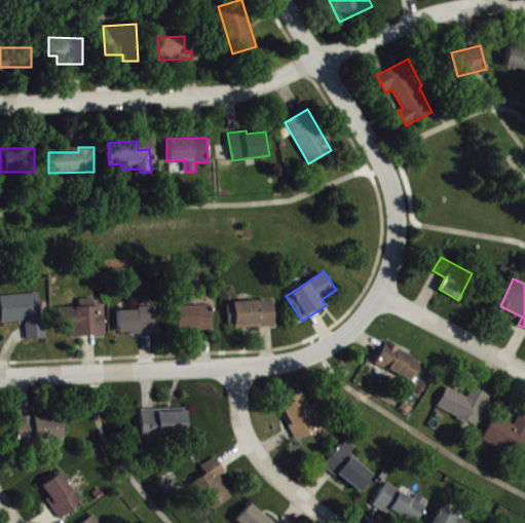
[(0,296),(3,323),(26,321),(28,339),(45,338),(41,292),(0,296)]
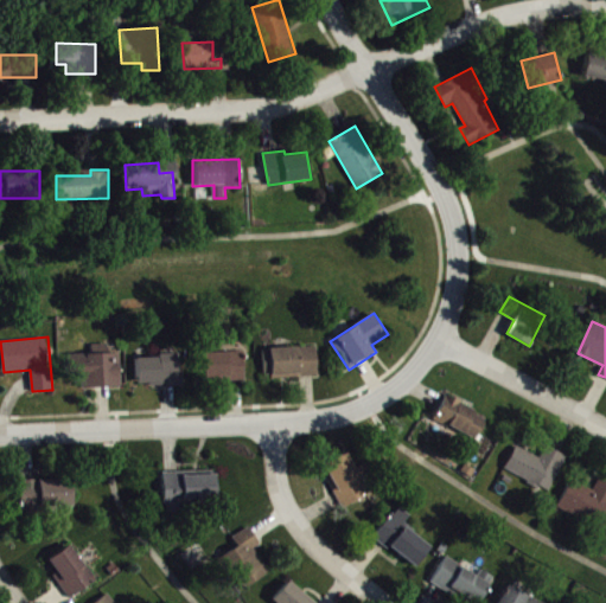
[(266,377),(319,374),(317,346),(265,348),(266,377)]
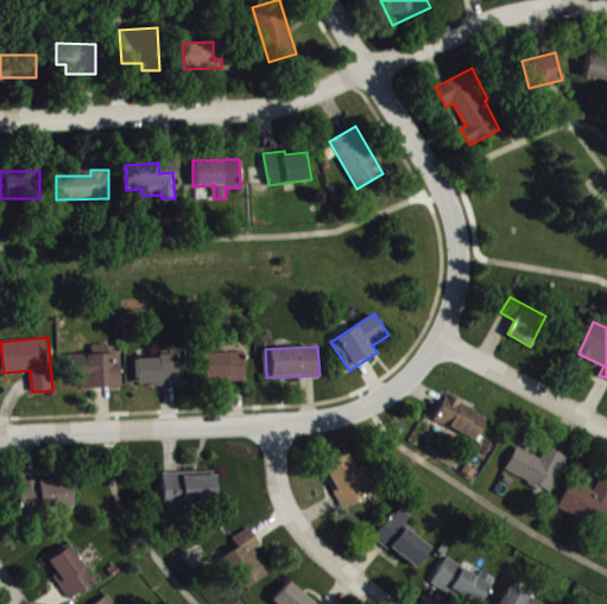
[(245,353),(204,353),(206,380),(246,380),(245,353)]
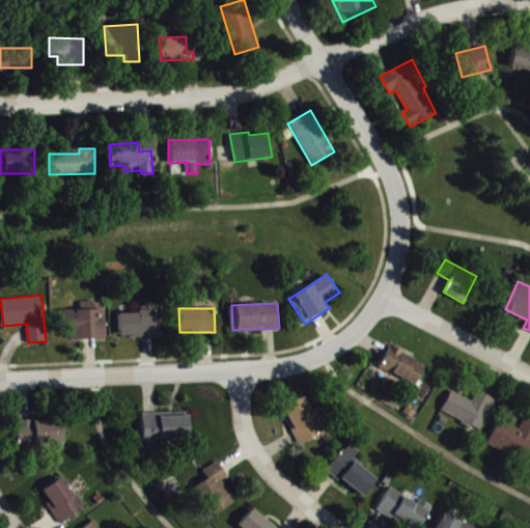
[(73,339),(106,339),(106,309),(67,310),(68,332),(72,332),(73,339)]
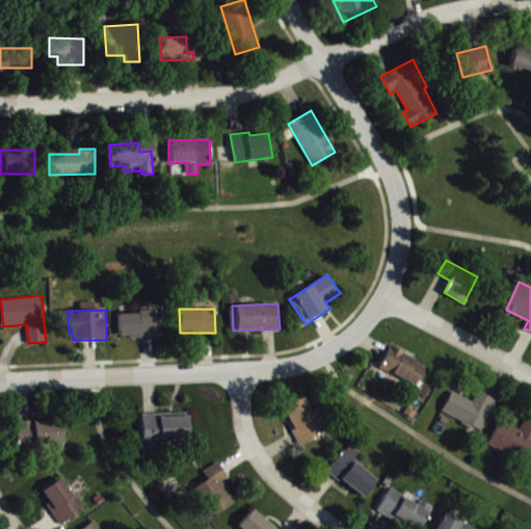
[(156,311),(120,313),(121,338),(161,337),(161,326),(156,326),(156,311)]
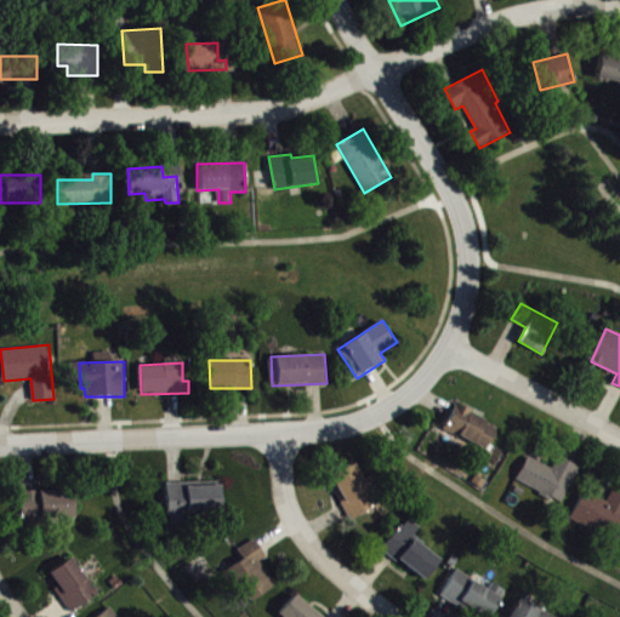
[(488,450),(500,426),(456,405),(444,429),(488,450)]
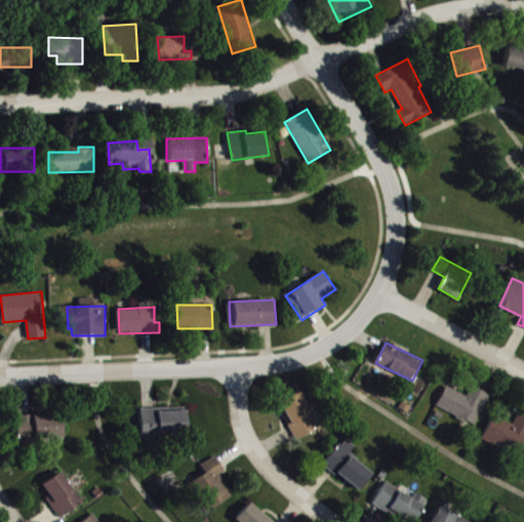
[(436,408),(476,427),(490,394),(472,386),(468,396),(446,386),(436,408)]
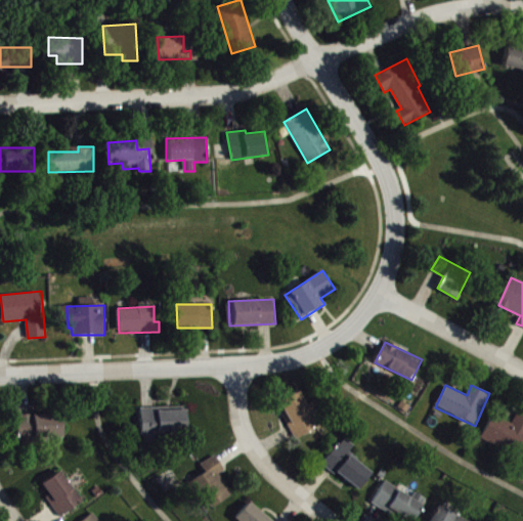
[(297,438),(320,425),(312,410),(311,410),(300,390),(277,402),(297,438)]
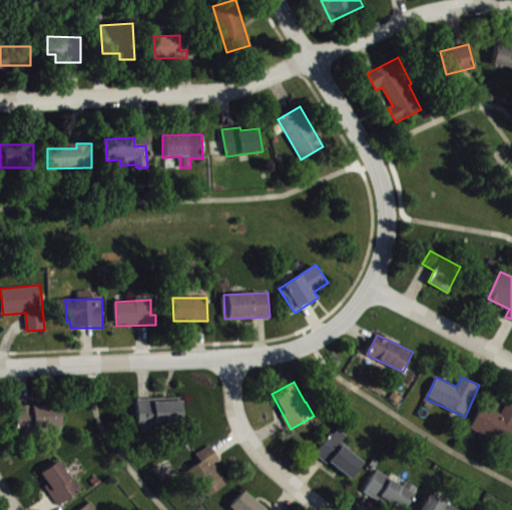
[(138,400),(139,429),(183,427),(182,398),(138,400)]
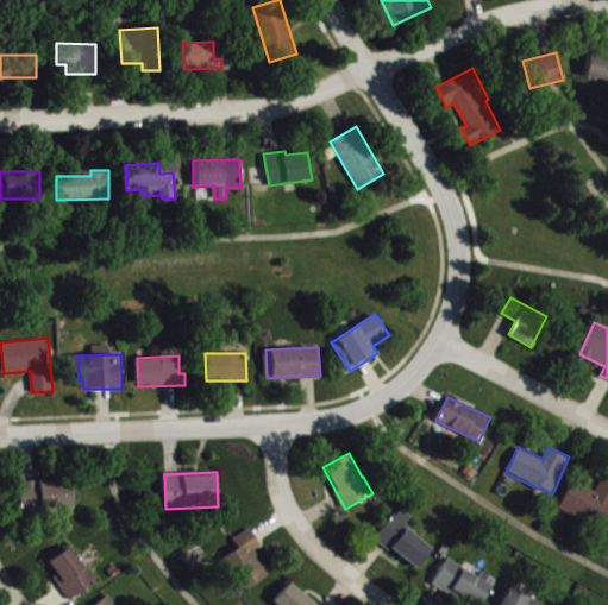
[(561,508),(602,529),(607,517),(607,479),(603,477),(596,492),(574,481),(561,508)]
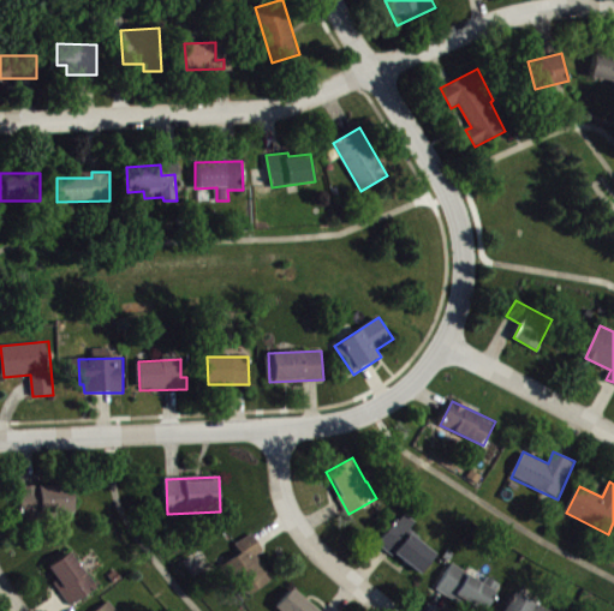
[(73,511),(73,485),(19,486),(21,513),(73,511)]
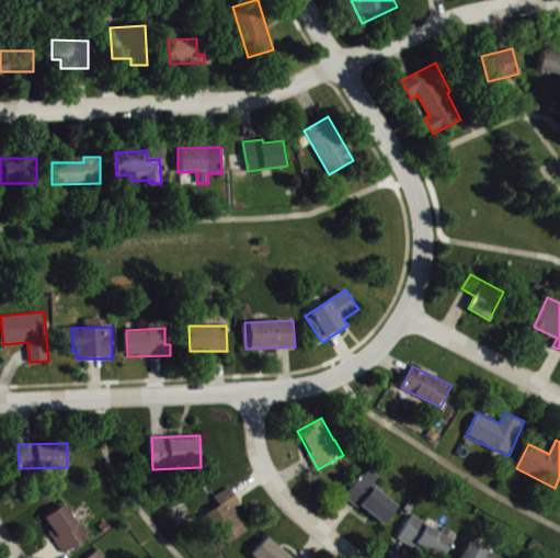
[(384,525),(398,507),(373,486),(380,477),(369,467),(346,496),(384,525)]
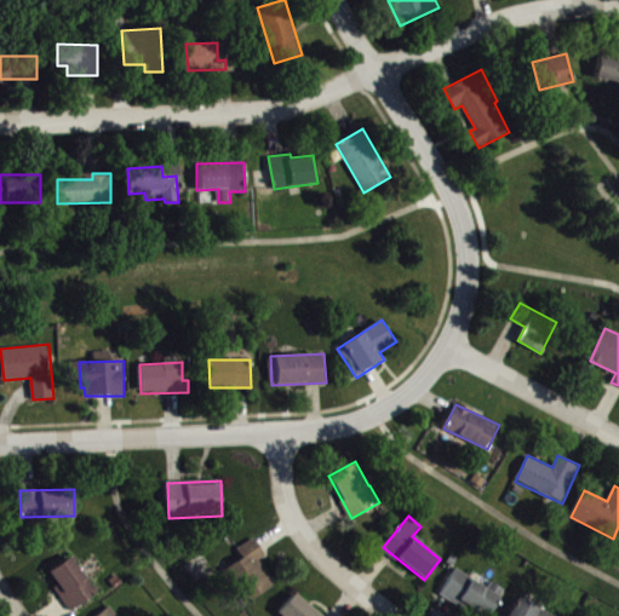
[(248,602),(276,583),(261,560),(267,556),(254,537),(238,548),(244,557),(227,568),(248,602)]
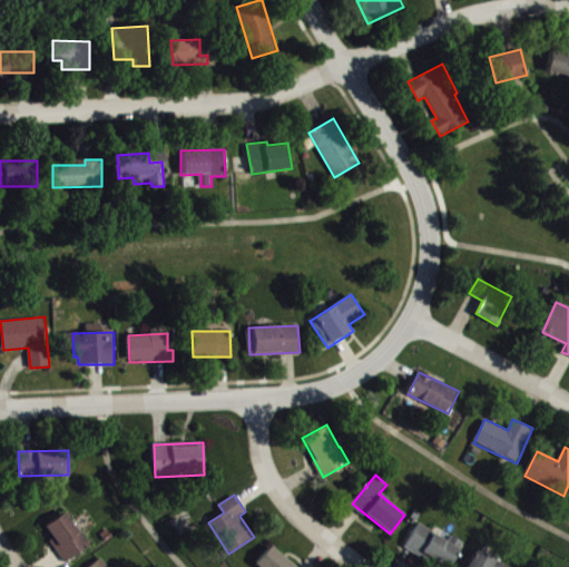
[(46,526),(55,538),(51,540),(67,561),(90,545),(67,511),(46,526)]
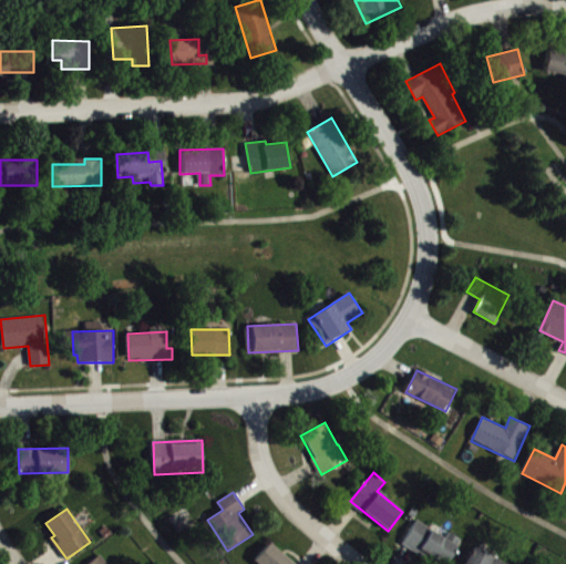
[(403,544),(438,563),(448,563),(459,546),(417,521),(403,544)]
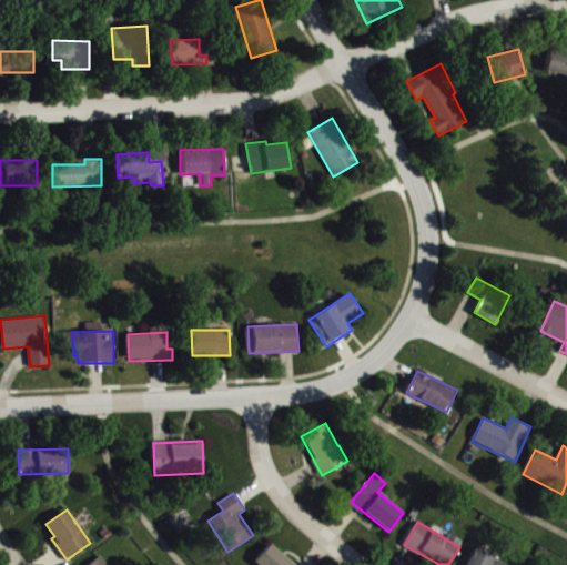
[(296,564),(271,544),(255,562),(259,564),(296,564)]
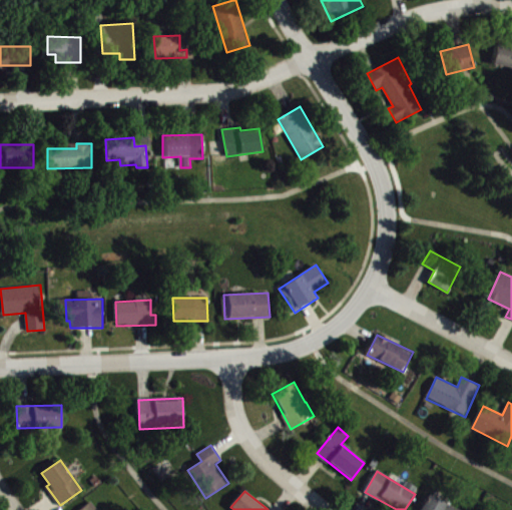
[(460,509),(428,495),(420,509),(460,509)]
